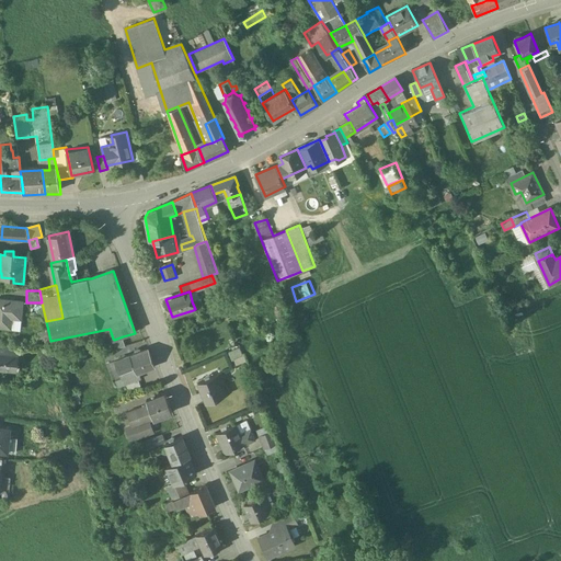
[(23,300),(0,298),(0,325),(11,327),(12,310),(22,311),(23,300)]
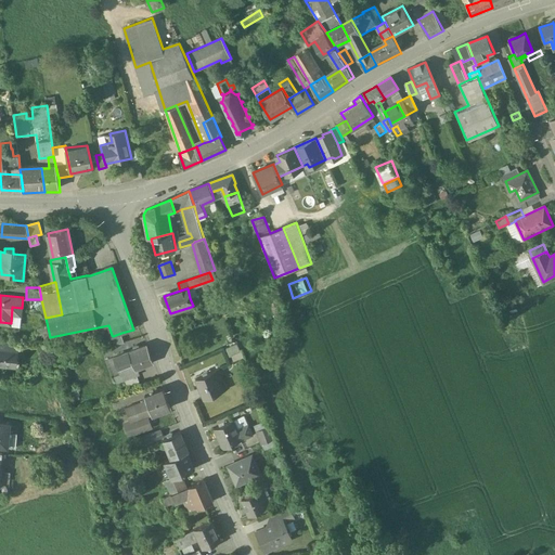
[(121,333),(113,336),(112,335),(106,336),(111,347),(125,343),(121,333)]
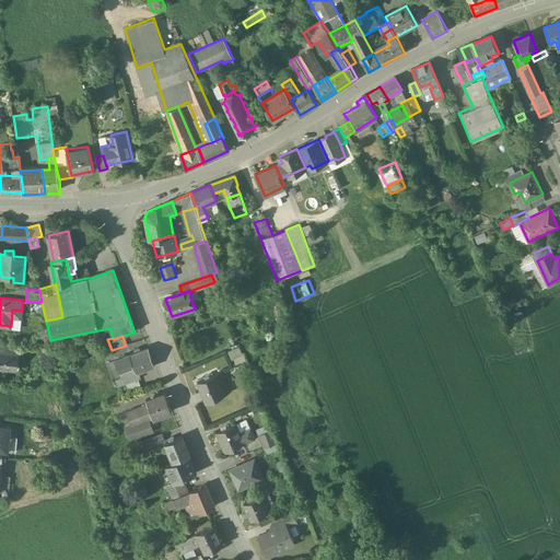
[(232,357),(244,352),(242,346),(230,350),(232,357)]
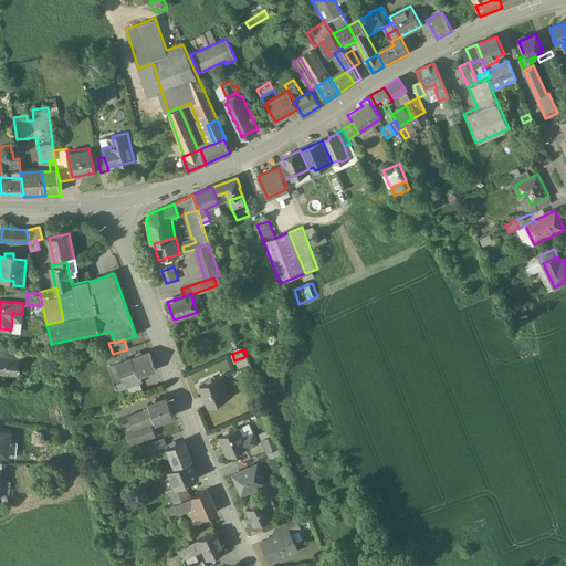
[(150,352),(132,358),(138,374),(139,376),(157,369),(150,352)]
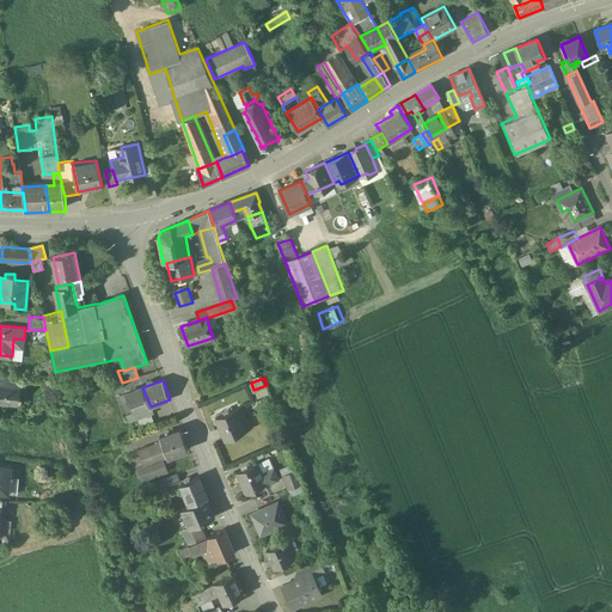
[(0,383),(0,401),(18,403),(19,385),(5,384),(0,383)]
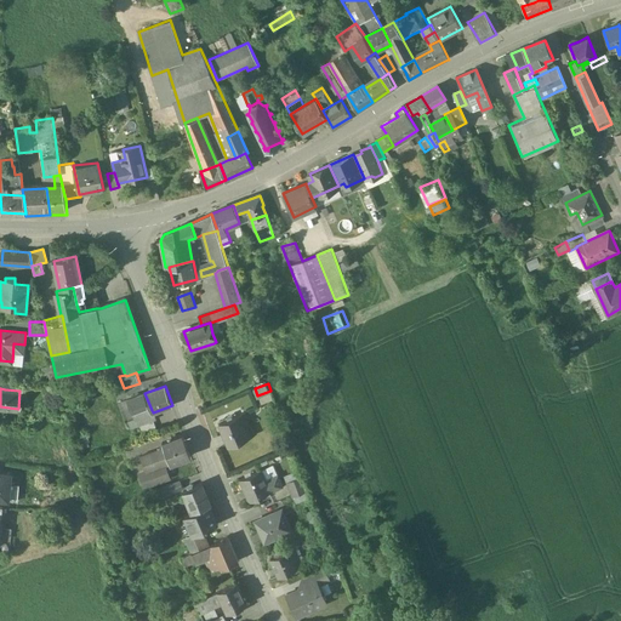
[(134,417),(152,410),(144,393),(127,400),(134,417)]
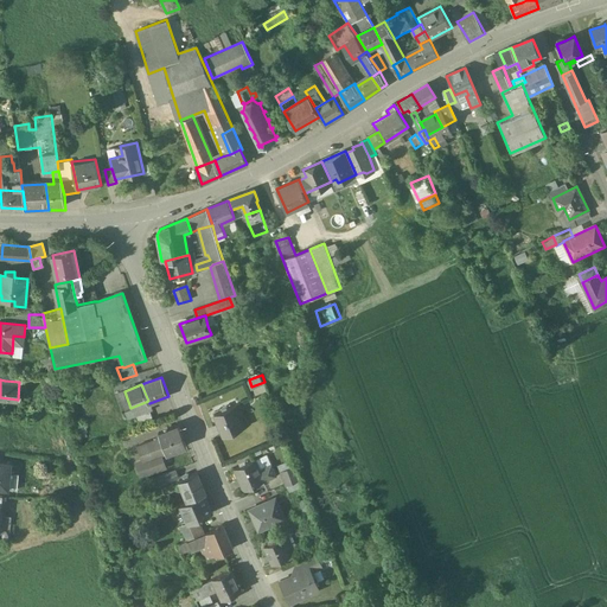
[(152,411),(149,403),(148,401),(131,408),(132,411),(125,414),(127,421),(152,411)]
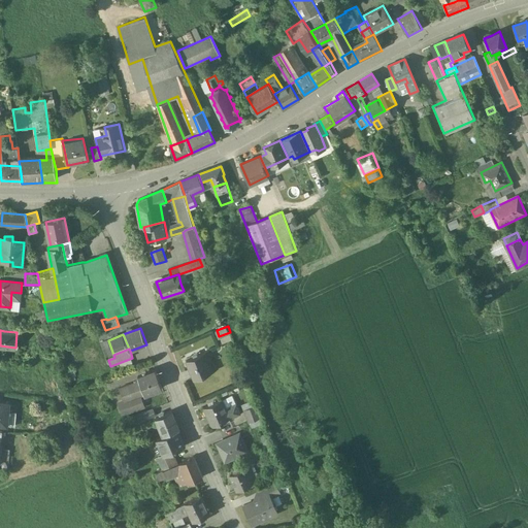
[(204,353),(187,360),(195,380),(211,372),(204,353)]
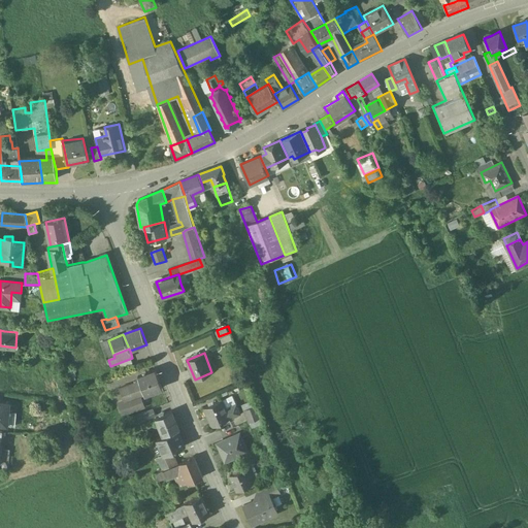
[(156,370),(138,377),(140,382),(144,394),(144,395),(162,388),(156,370)]
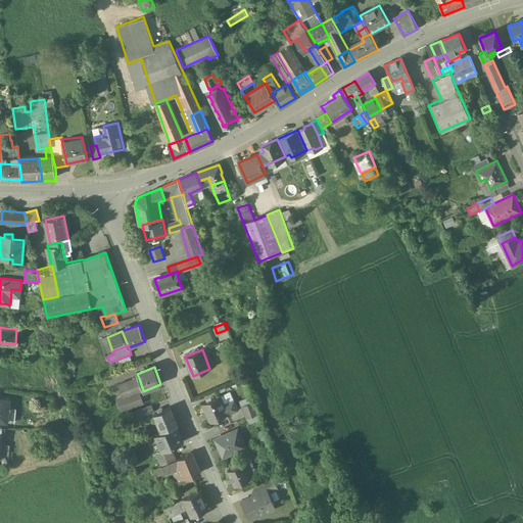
[(139,378),(119,385),(123,398),(124,398),(139,392),(143,391),(143,390),(139,378)]
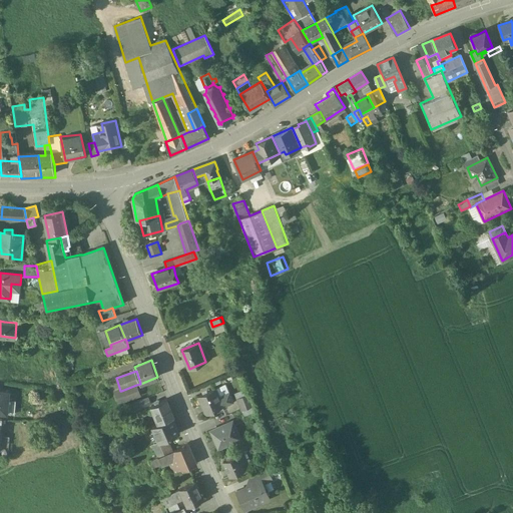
[(136,385),(121,391),(120,391),(115,393),(119,403),(140,395),(136,385)]
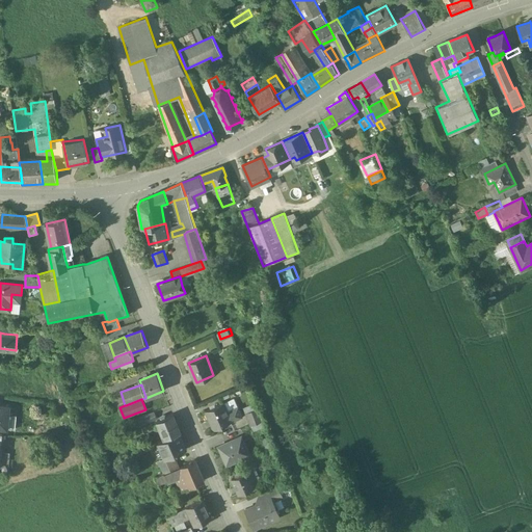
[(223,403),(207,410),(215,429),(232,421),(227,409),(223,403)]
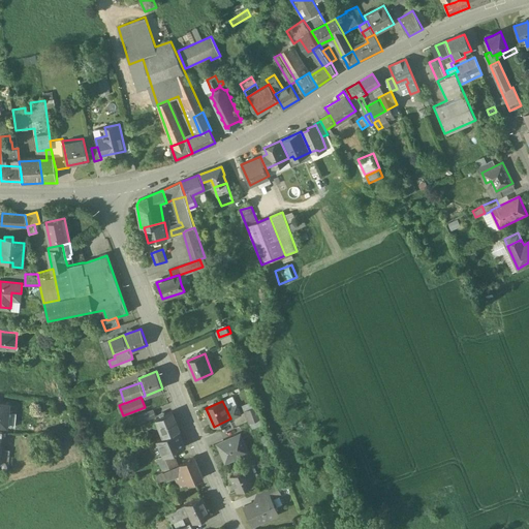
[(237,402),(225,407),(230,418),(242,413),(237,402)]
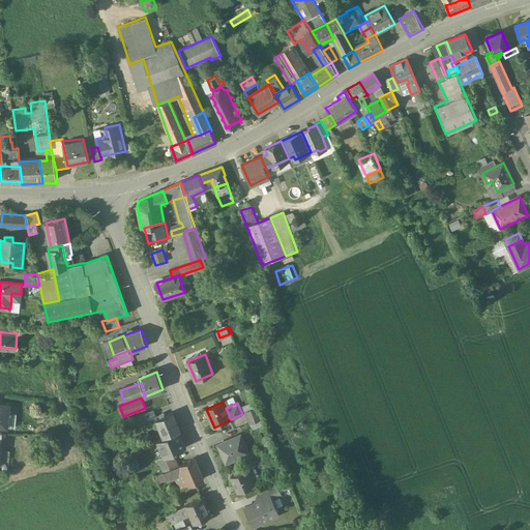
[(0,404),(0,427),(7,428),(8,415),(9,406),(0,404)]
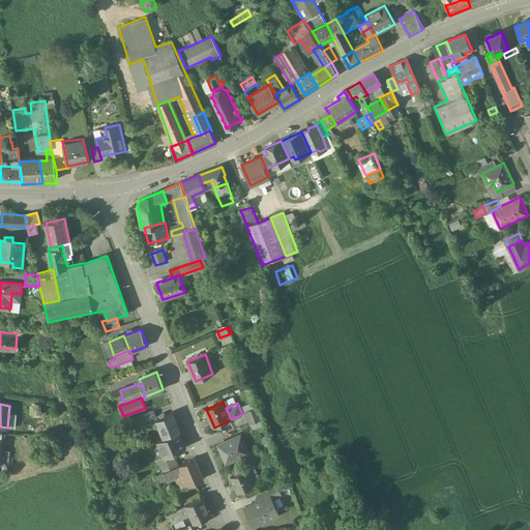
[(257,406),(245,410),(251,422),(262,418),(257,406)]
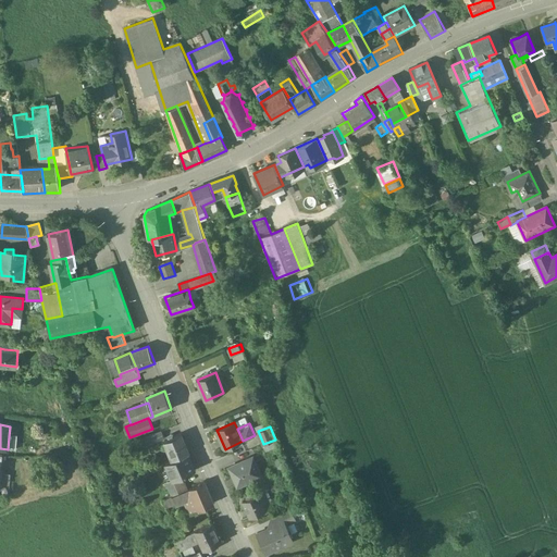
[(162,432),(144,438),(147,446),(164,438),(162,432)]
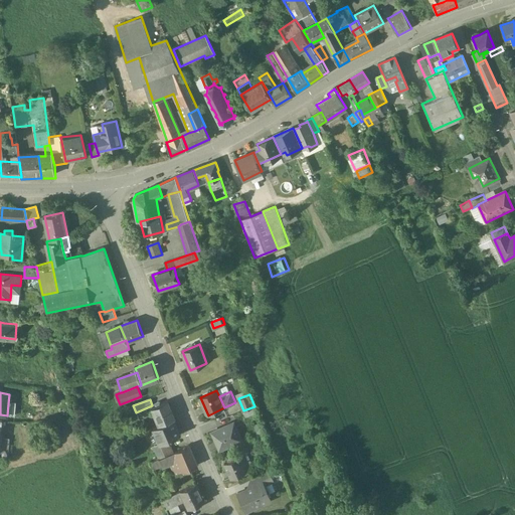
[(167,401),(152,408),(160,425),(173,419),(175,418),(167,401)]
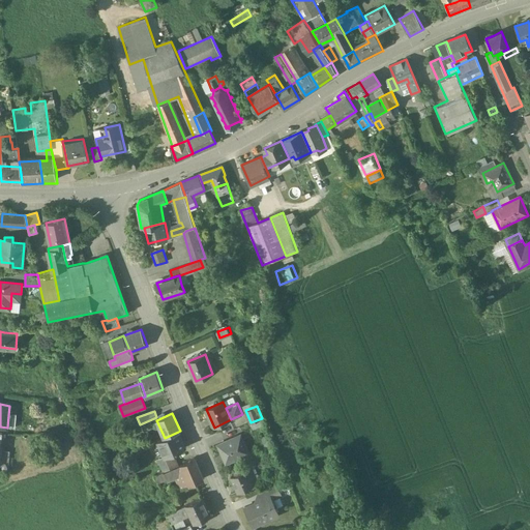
[(17,416),(8,415),(7,428),(16,429),(17,416)]
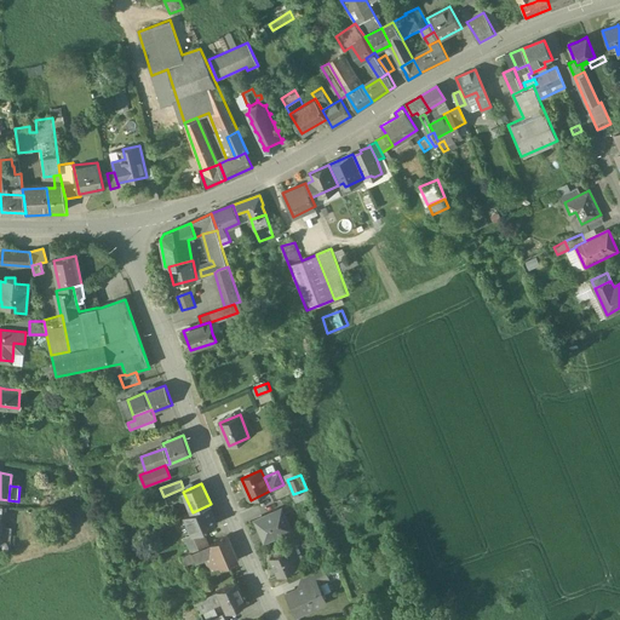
[(306,489),(293,494),(296,503),(310,497),(306,489)]
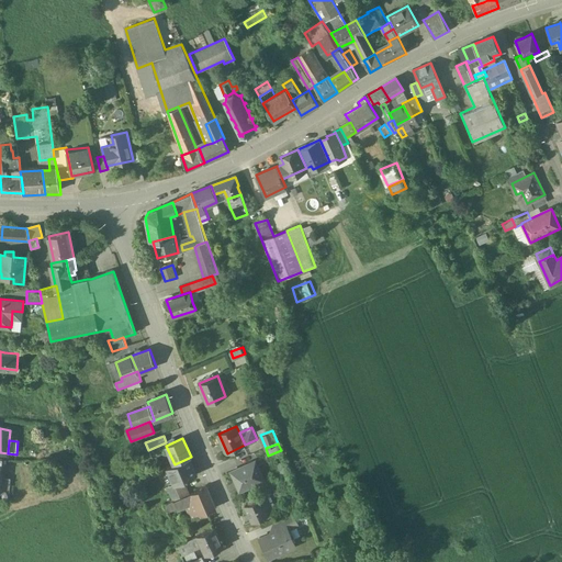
[(94,450),(82,454),(86,463),(98,459),(94,450)]
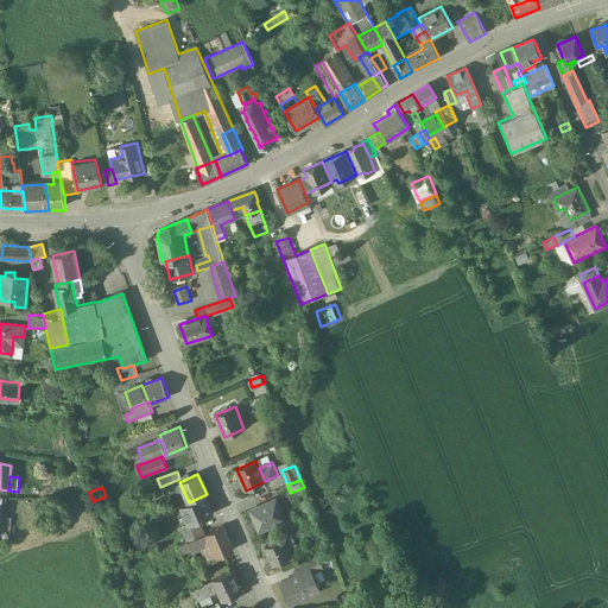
[(189,502),(181,506),(189,524),(197,520),(213,513),(204,495),(189,502)]
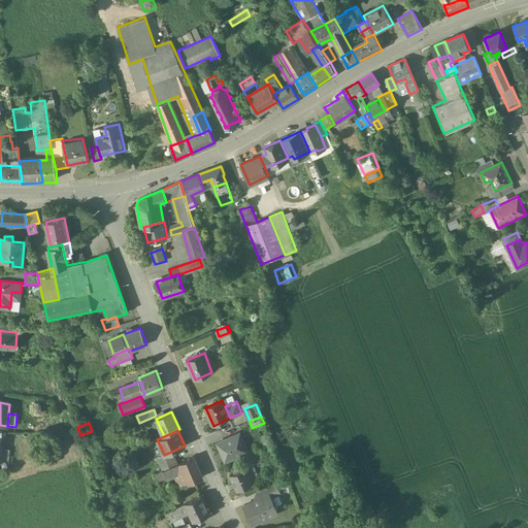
[(248,451),(240,432),(218,442),(226,460),(248,451)]
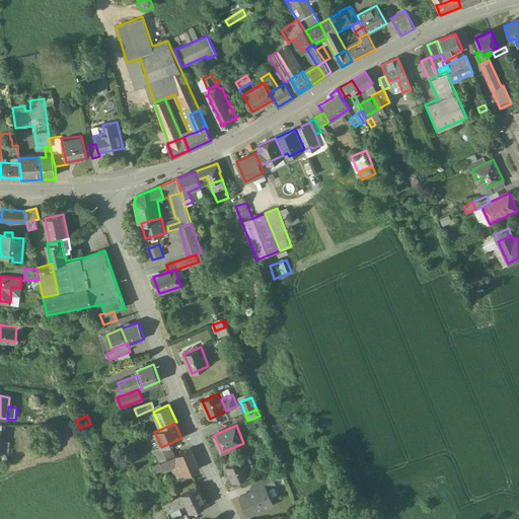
[(262,425),(255,427),(262,441),(268,439),(262,425)]
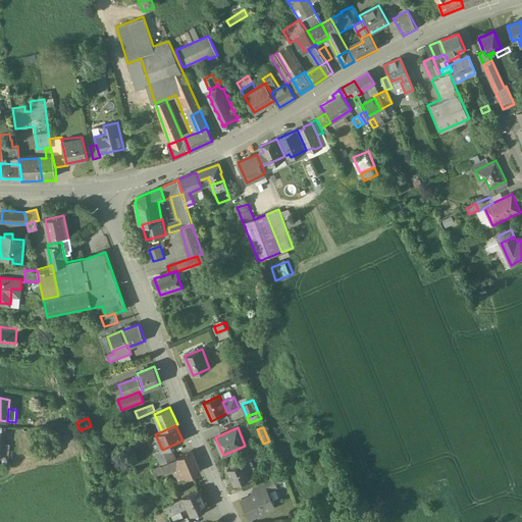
[(239,455),(242,462),(251,459),(253,458),(252,456),(261,452),(259,446),(239,455)]
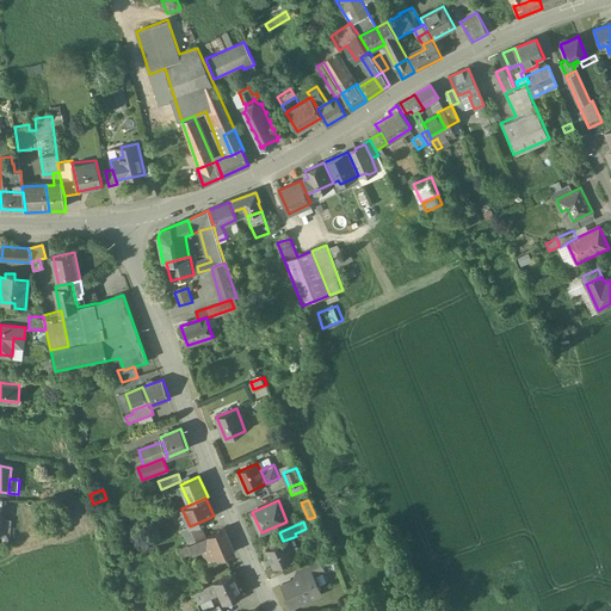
[(190,526),(183,530),(189,544),(204,537),(198,523),(190,526)]
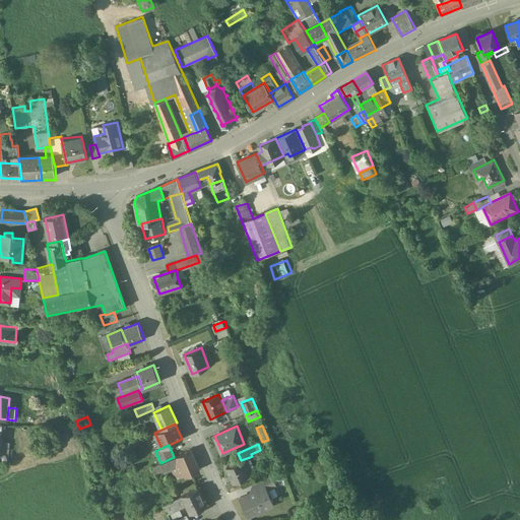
[(191,450),(174,457),(178,466),(174,469),(178,479),(199,468),(191,450)]
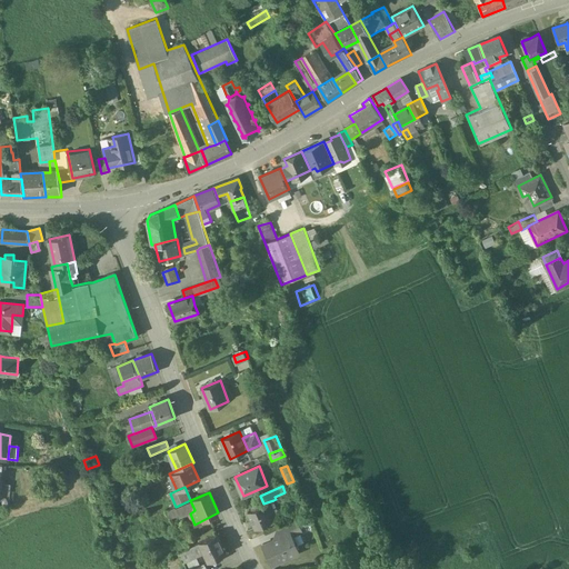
[(176,507),(179,517),(190,513),(195,510),(190,500),(176,507)]
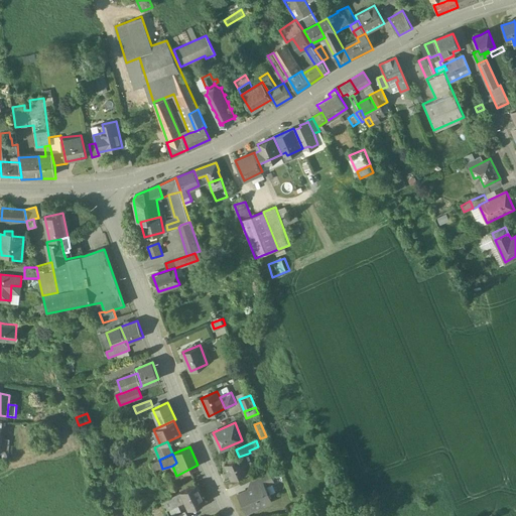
[(239,457),(225,464),(232,479),(248,473),(247,471),(254,467),(248,454),(239,457)]
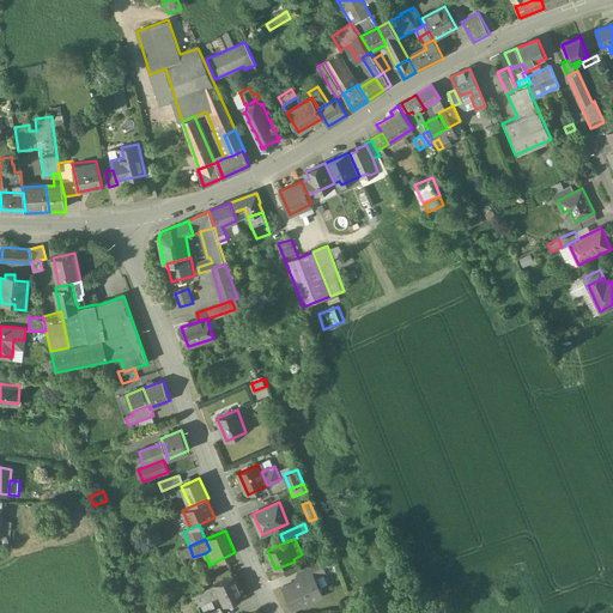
[(321,559),(298,569),(302,577),(302,578),(314,574),(315,576),(326,571),(321,559)]
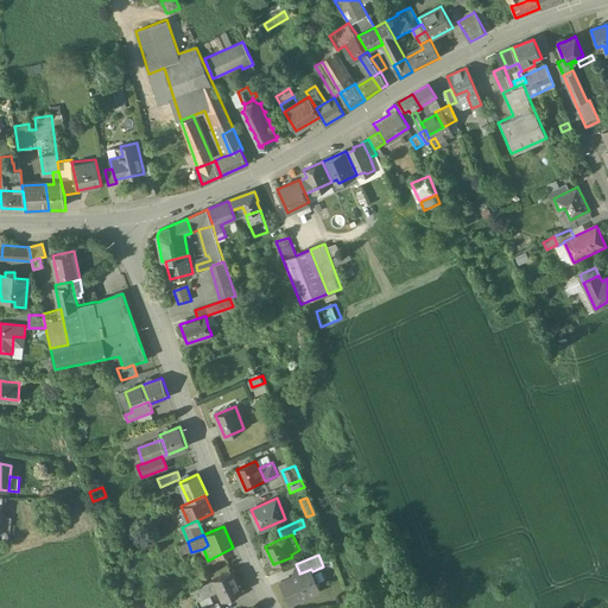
[(311,569),(299,574),(299,572),(282,581),(291,602),(320,589),(312,571),(311,569)]
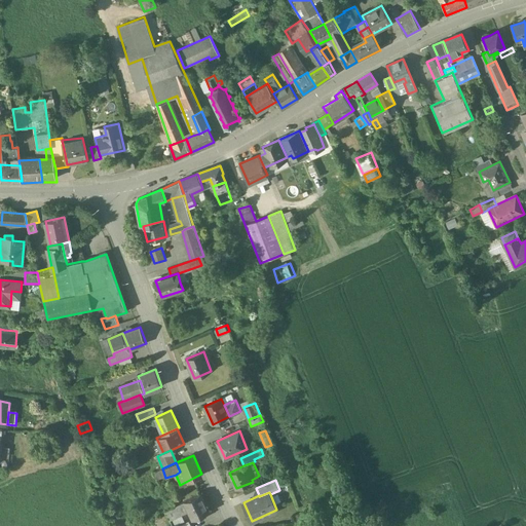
[(200,493),(184,500),(188,510),(193,519),(197,517),(198,520),(207,516),(204,513),(209,511),(200,493)]
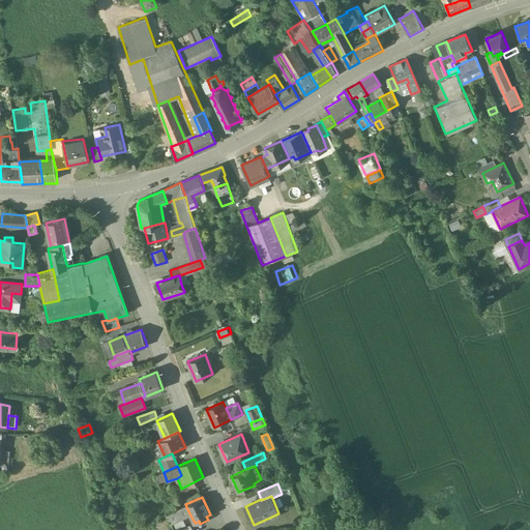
[(185,504),(166,514),(170,523),(172,522),(181,518),(189,513),(185,504)]
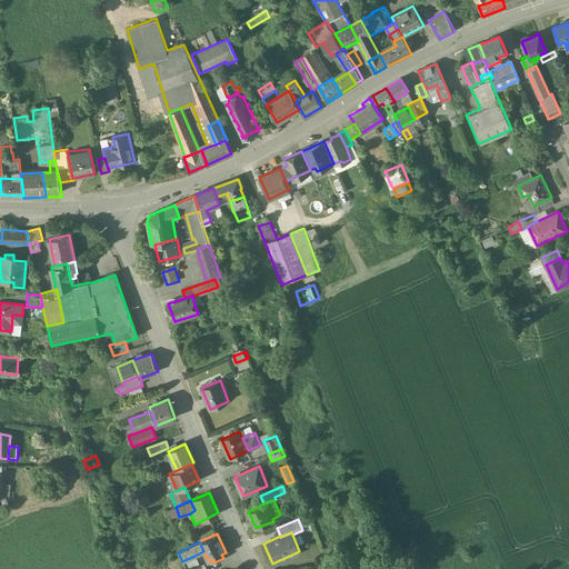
[(195,556),(185,560),(188,568),(189,568),(199,565),(195,556)]
